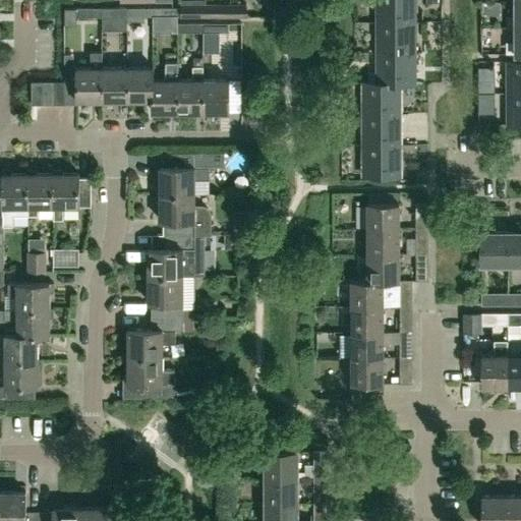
[(206,3),(205,0),(180,0),(180,17),(206,17),(206,3)]
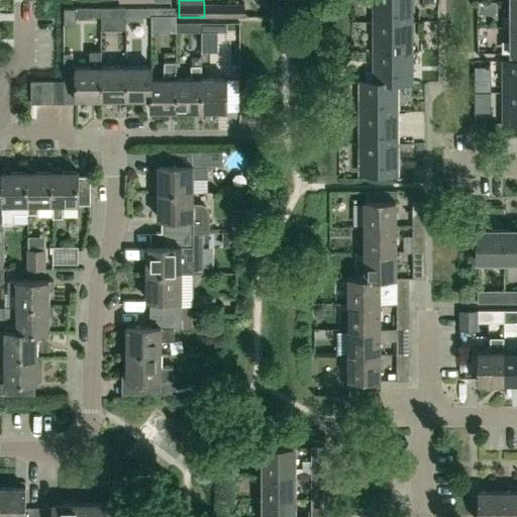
[(374,0),(375,22),(412,21),(411,0),(374,0)]
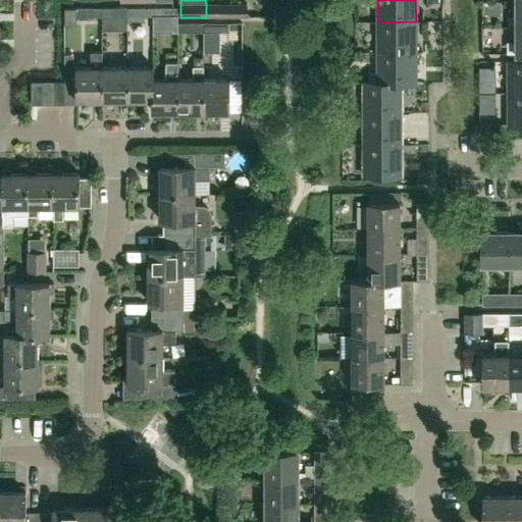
[(230,4),(206,3),(206,17),(230,17),(230,4)]
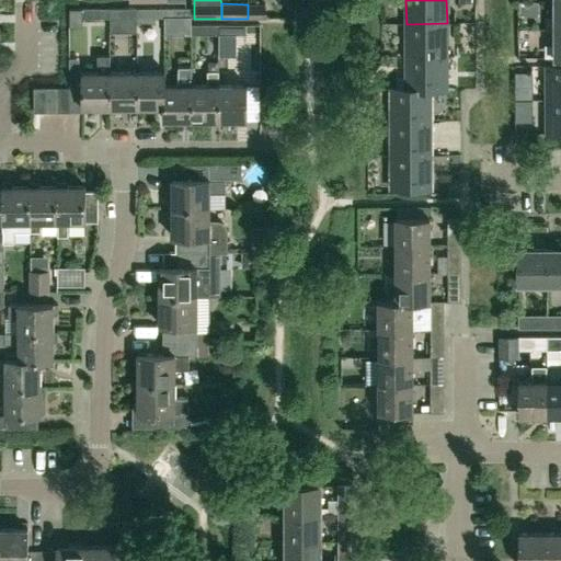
[(248,4),(248,19),(266,18),(265,4),(248,4)]
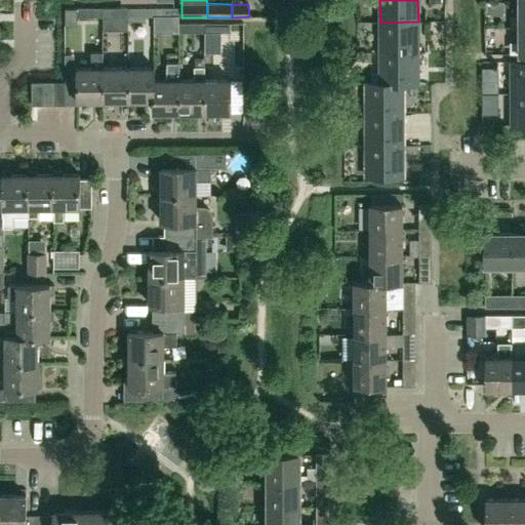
[(170,7),(154,7),(154,17),(171,17),(170,7)]
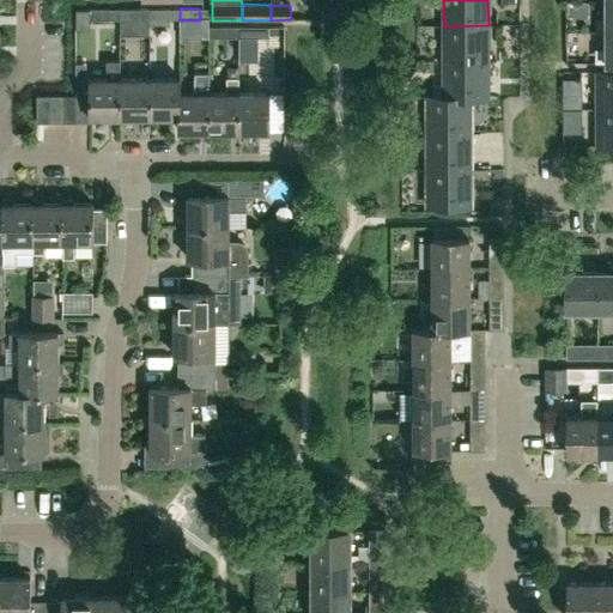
[(110,20),(110,10),(91,10),(91,20),(110,20)]
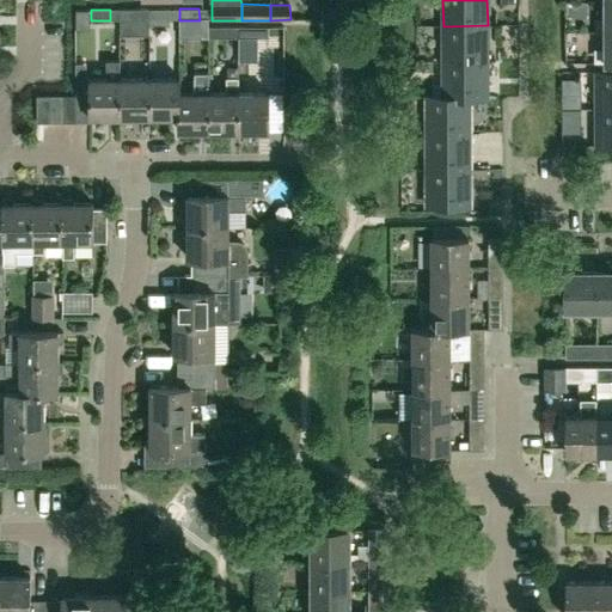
[(140,20),(140,10),(121,10),(121,20),(140,20)]
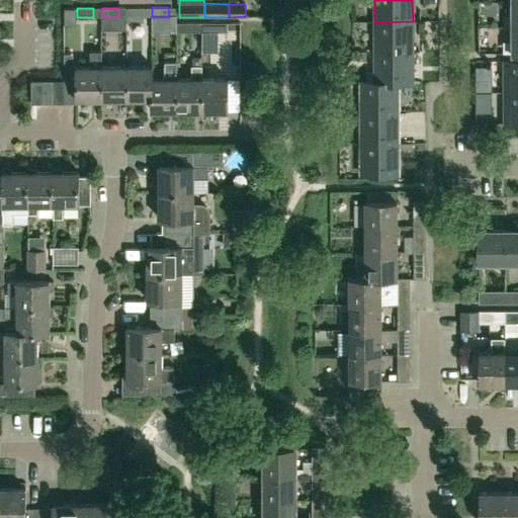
[(126,21),(143,20),(143,17),(143,8),(126,8),(126,17),(126,21)]
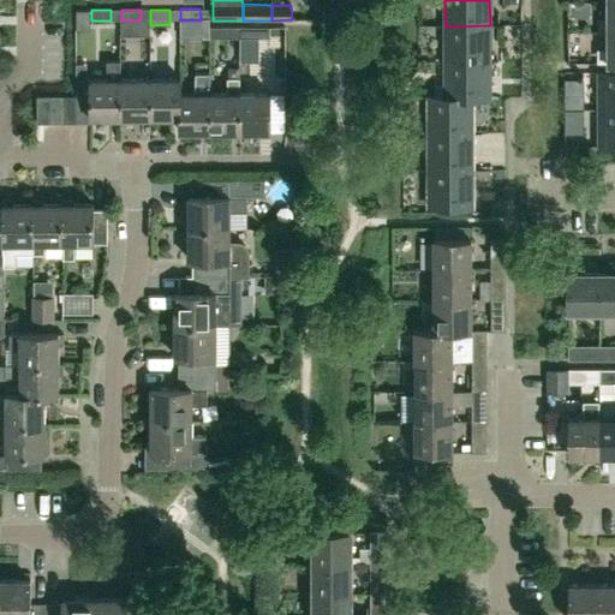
[(446,63),(490,61),(490,25),(446,27),(446,63)]
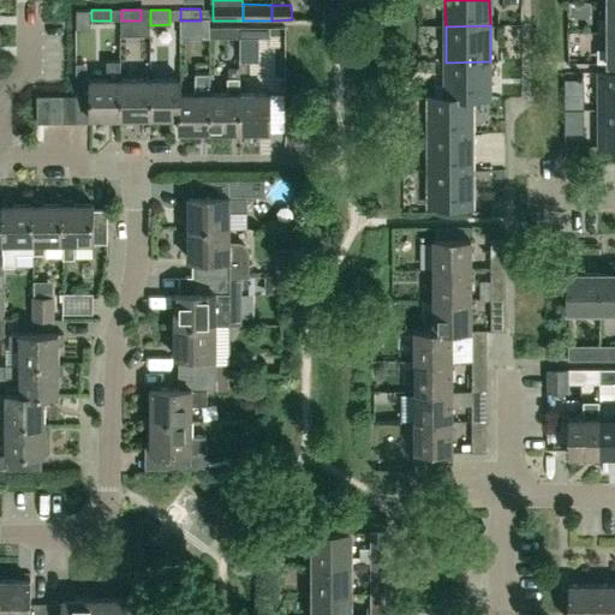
[(210,39),(240,39),(240,27),(210,28),(210,39)]
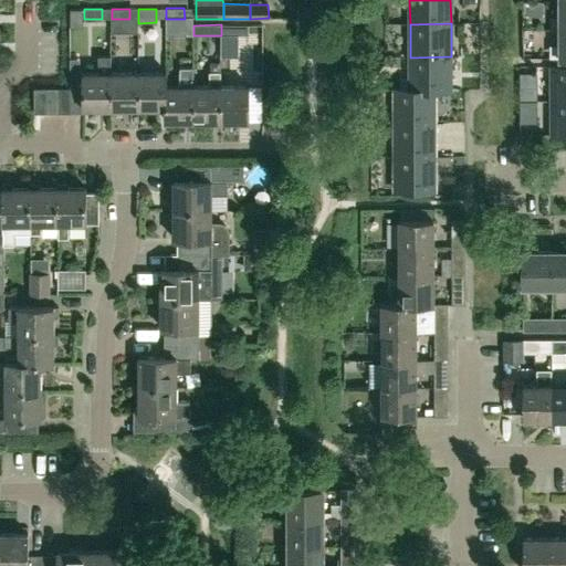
[(221,24),(221,35),(239,35),(239,24),(221,24)]
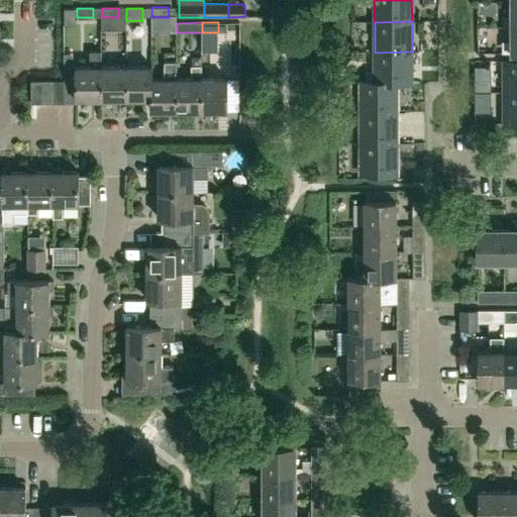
[(102,99),(102,68),(101,68),(101,52),(90,52),(90,68),(77,68),(72,67),(73,54),(66,54),(67,82),(77,81),(77,99),(102,99)]
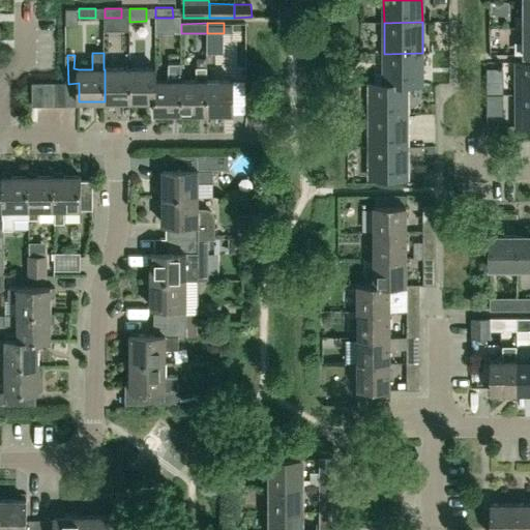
[(370,85),(408,85),(422,85),(422,53),(384,54),(384,84),(370,84),(370,85)]
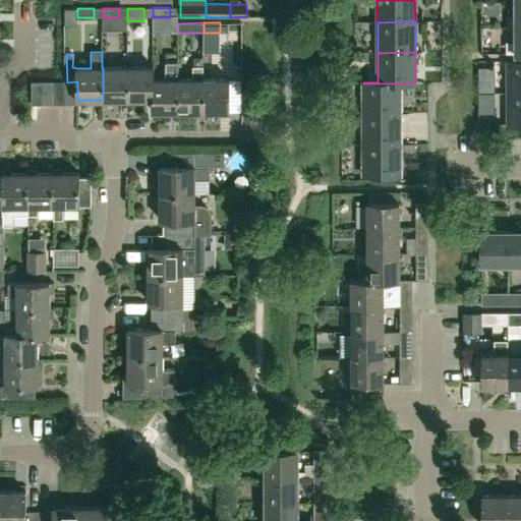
[(508,92),(520,92),(520,60),(507,61),(508,92)]
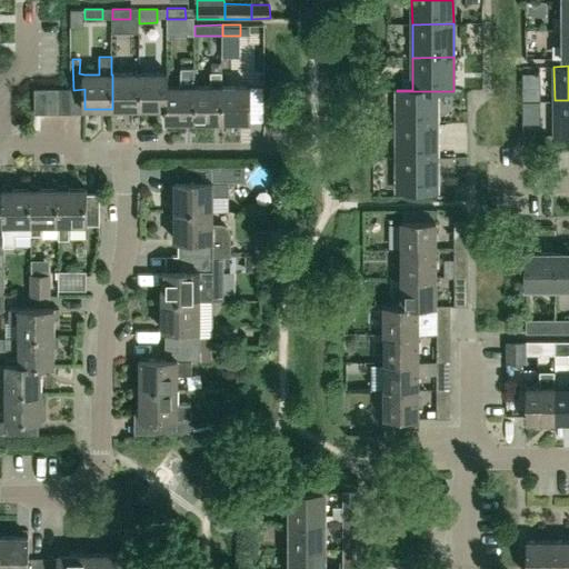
[(195,121),(195,87),(195,69),(181,69),(181,87),(168,87),(167,87),(167,108),(166,109),(167,122),(195,121)]
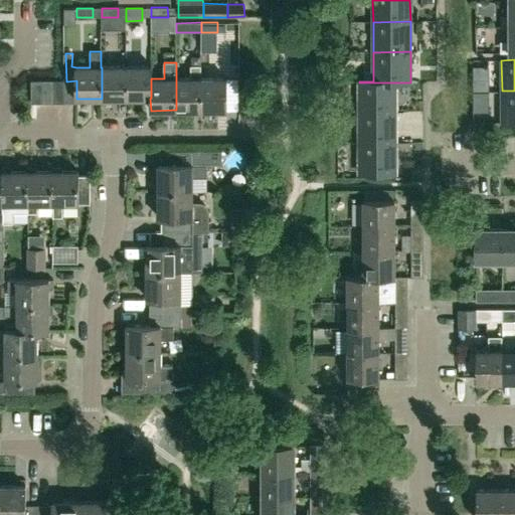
[(201,110),(201,78),(201,66),(191,66),(191,78),(176,78),(176,110),(201,110)]
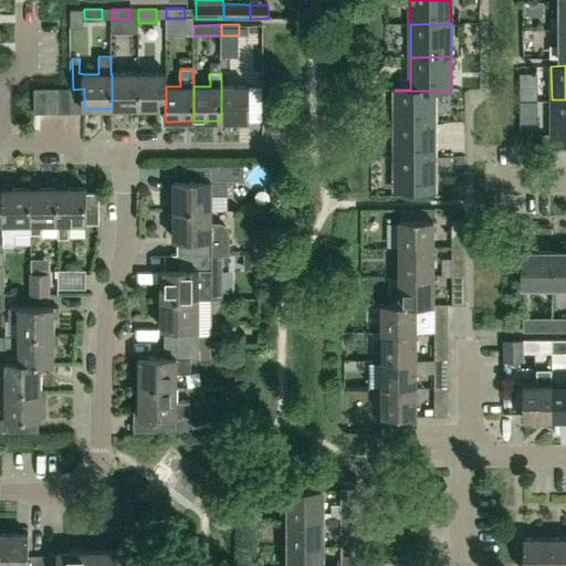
[(112,108),(139,108),(138,74),(112,74),(112,108)]
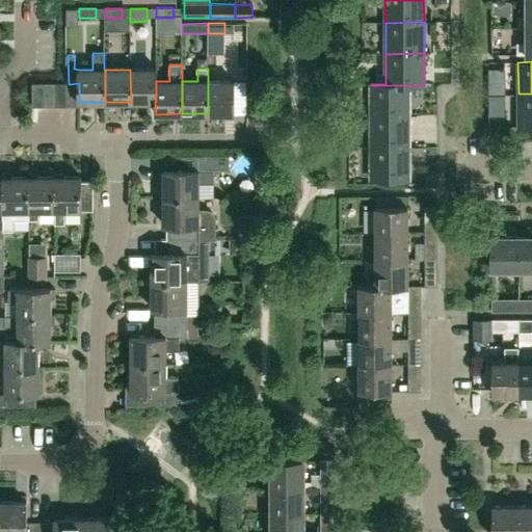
[(156,81),(157,81),(157,70),(130,70),(131,102),(155,102),(156,101),(156,81)]
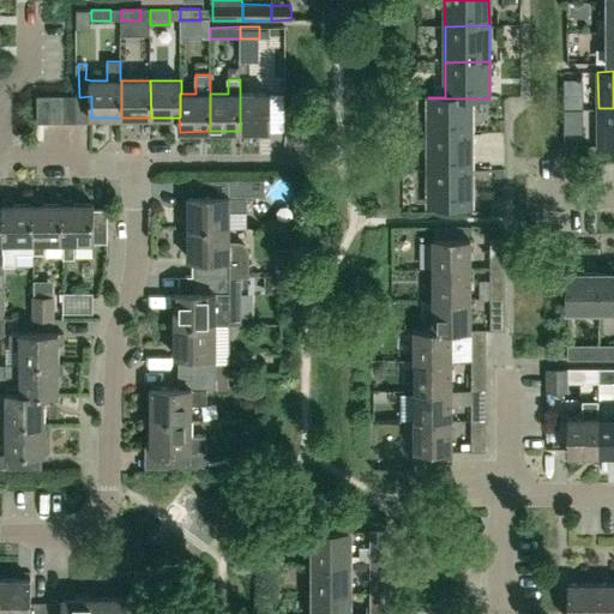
[(240,94),(240,131),(271,131),(271,94),(240,94)]
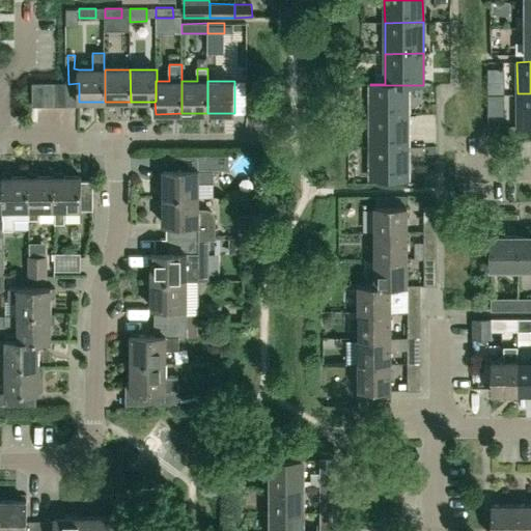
[(79,106),(79,102),(79,83),(68,84),(66,84),(67,106),(79,106)]
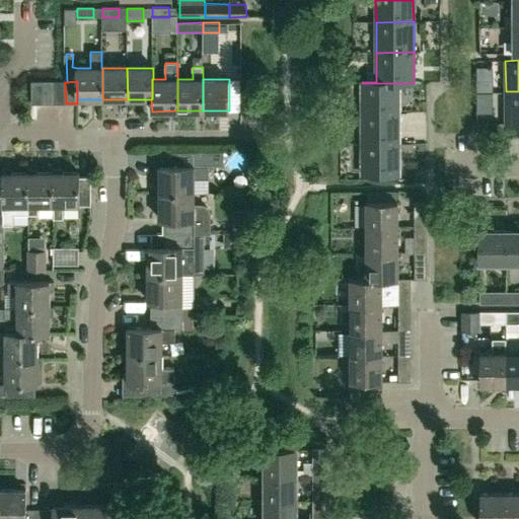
[(31,104),(44,104),(43,82),(31,82),(31,104)]
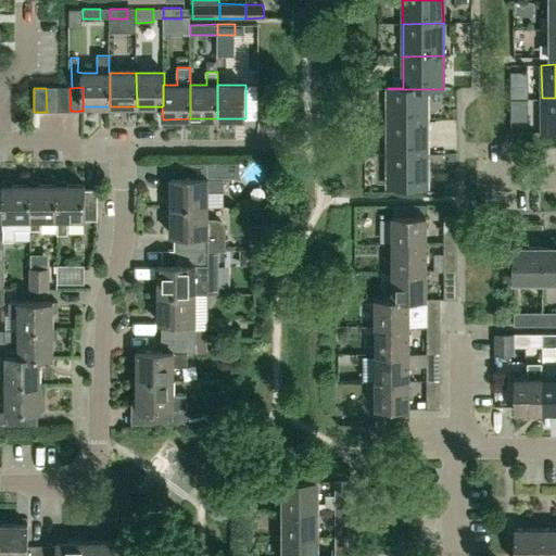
[(47,112),(58,111),(58,88),(46,88),(47,112)]
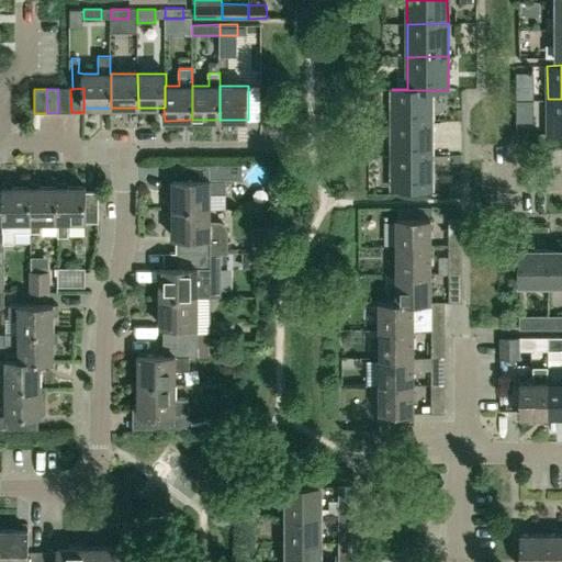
[(58,112),(71,112),(70,89),(58,89),(58,112)]
